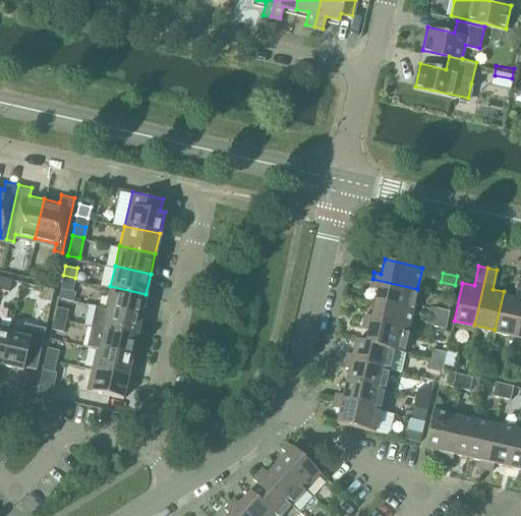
[(0,286),(9,288),(12,277),(0,275),(0,276),(0,286)]
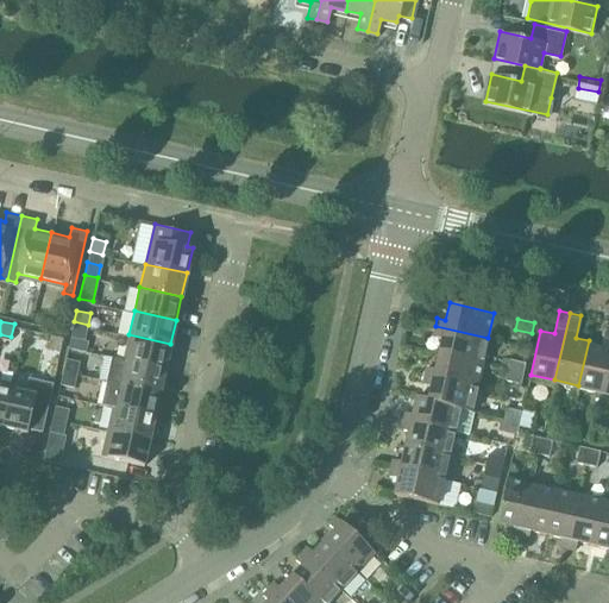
[(70,337),(85,339),(88,325),(74,321),(70,337)]
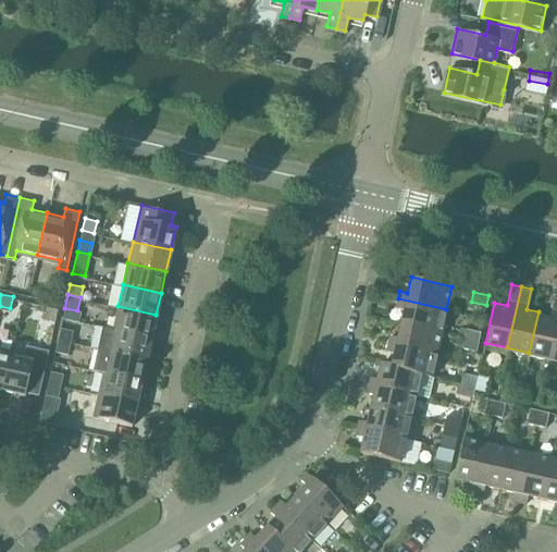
[(551,357),(556,329),(556,295),(554,295),(549,315),(539,311),(529,353),(551,357)]
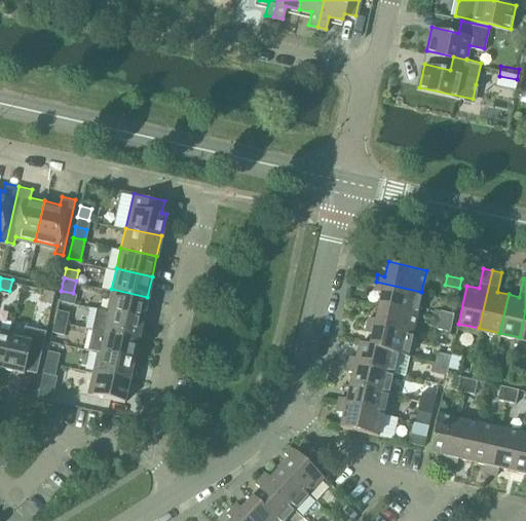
[(378,303),(416,312),(421,292),(376,282),(374,289),(381,290),(378,303)]
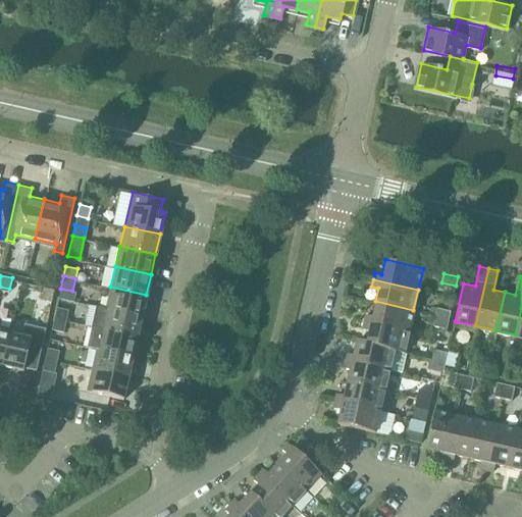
[(55,287),(44,285),(41,297),(52,300),(55,287)]
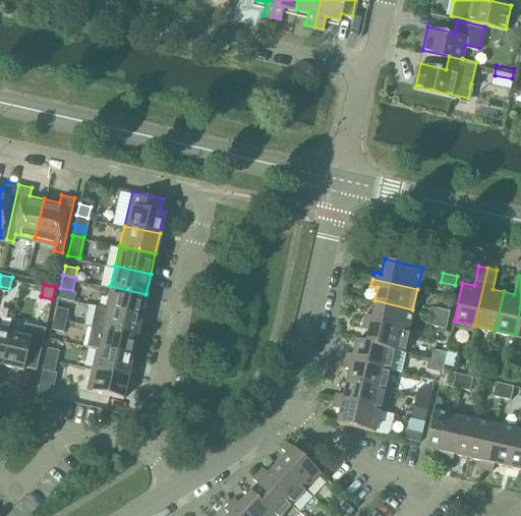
[(106,306),(141,314),(146,294),(110,286),(106,306)]
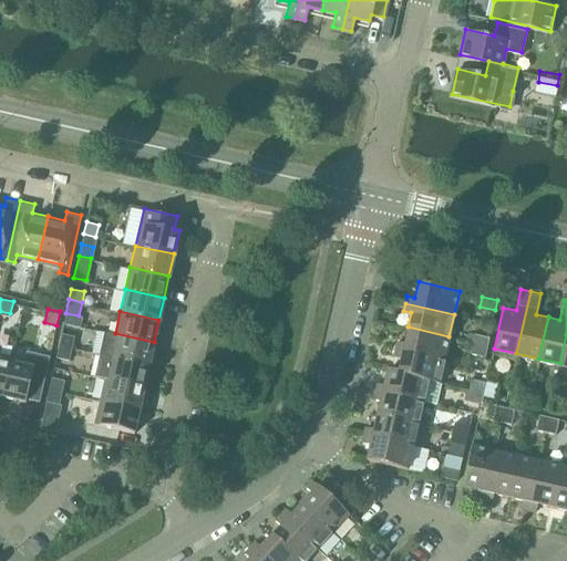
[(395,346),(443,357),(449,336),(408,326),(404,342),(398,340),(395,346)]
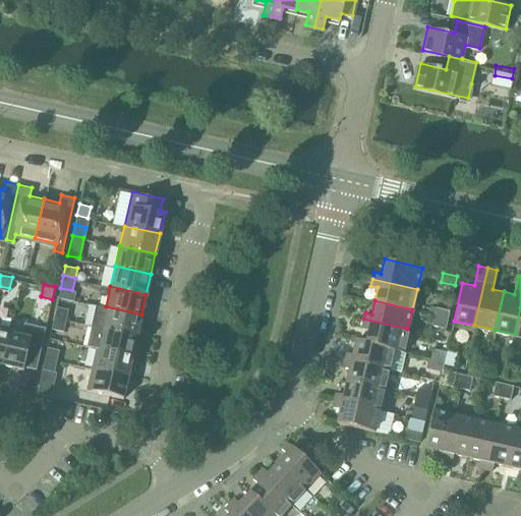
[(450,307),(437,304),(435,313),(448,317),(450,307)]
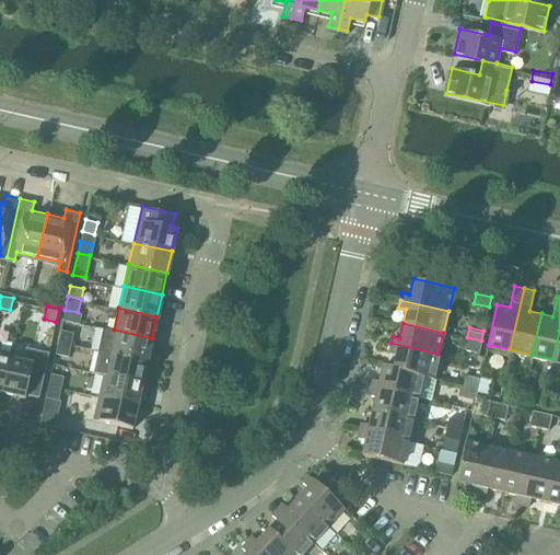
[(73,332),(60,328),(58,339),(71,343),(73,332)]
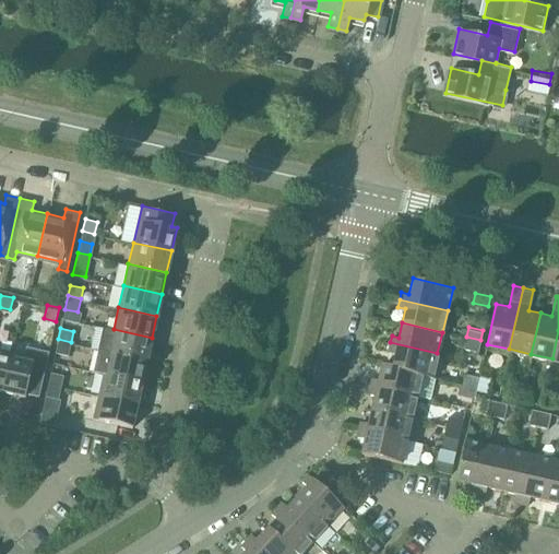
[(97,349),(146,360),(152,338),(114,329),(114,330),(102,328),(97,349)]
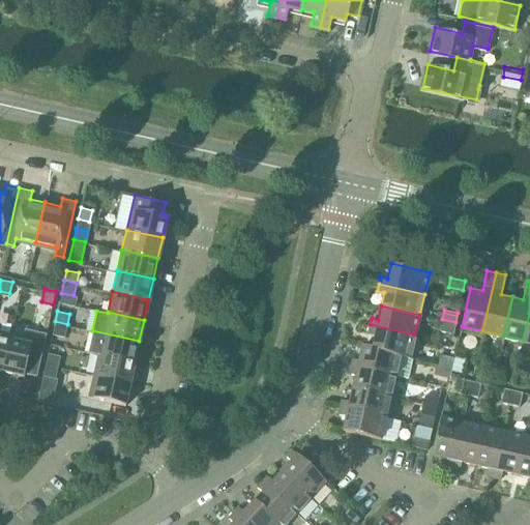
[(440,327),(454,330),(455,322),(442,319),(440,327)]
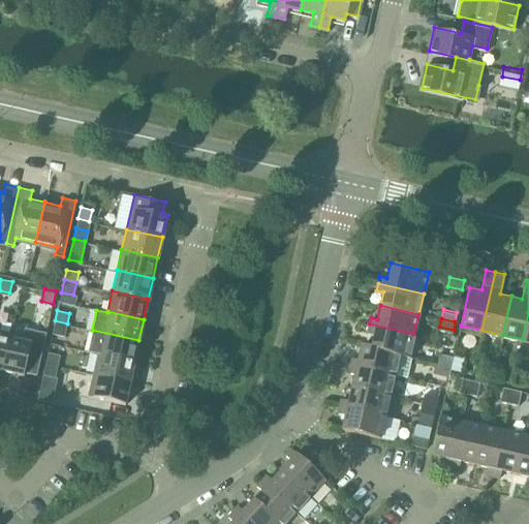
[(0,320),(0,367),(2,368),(10,332),(0,329),(0,321),(0,320)]
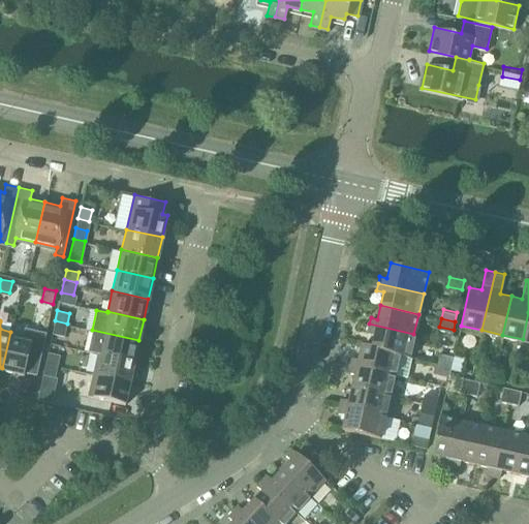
[(53,333),(64,335),(67,324),(55,320),(53,333)]
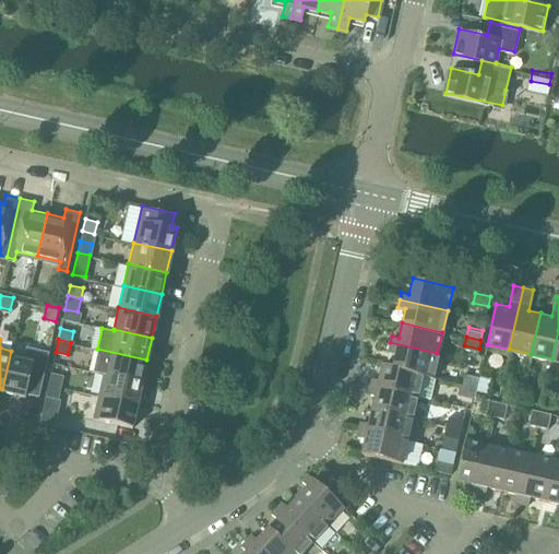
[(13,342),(11,351),(2,389),(24,395),(25,390),(38,393),(48,350),(13,342)]
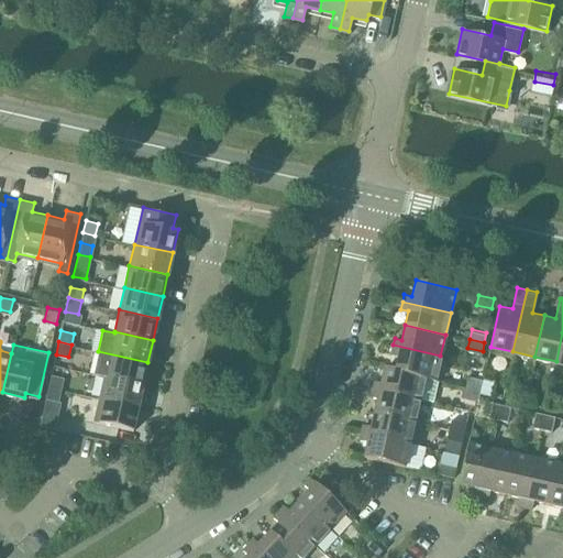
[(426,375),(424,376),(434,380),(440,356),(393,345),(390,353),(398,354),(395,369),(426,375)]
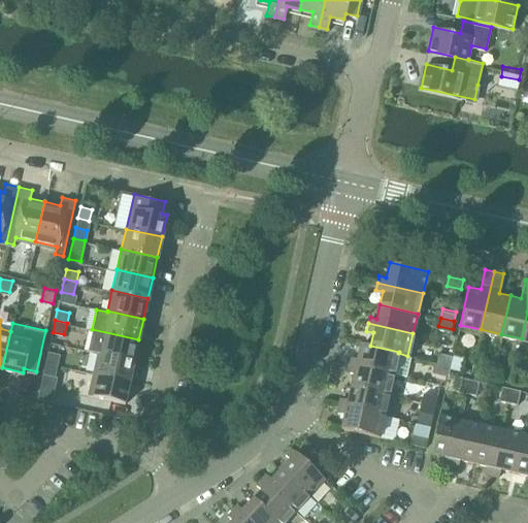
[(138,339),(92,329),(87,350),(98,352),(134,360),(138,339)]
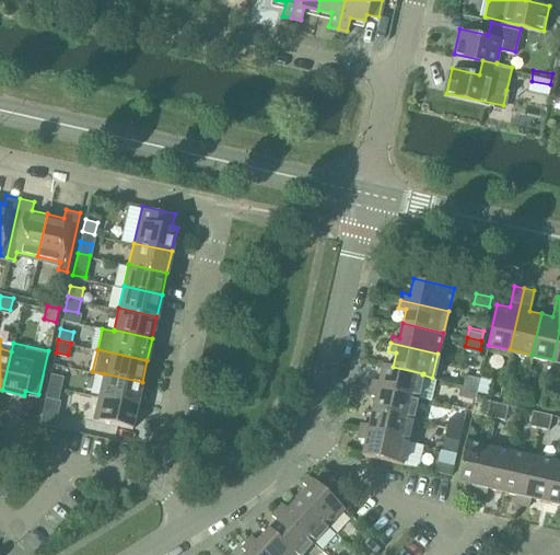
[(393,367),(383,363),(378,379),(371,377),(370,384),(418,395),(422,374),(423,373),(393,367)]
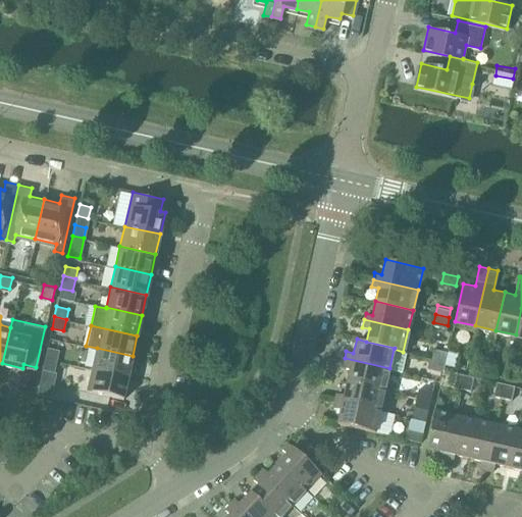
[(46,357),(56,360),(59,350),(48,347),(46,357)]
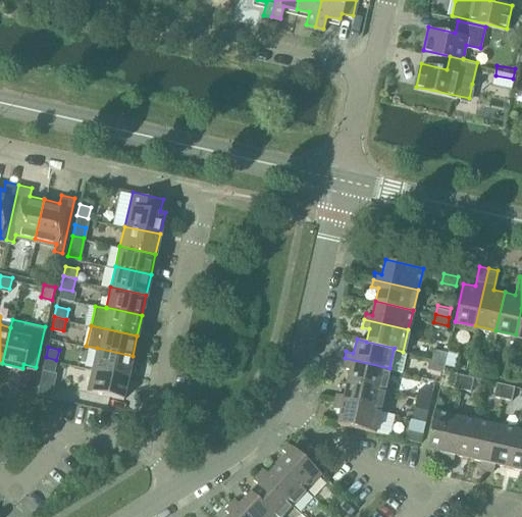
[(92,368),(127,376),(133,356),(97,348),(92,368)]
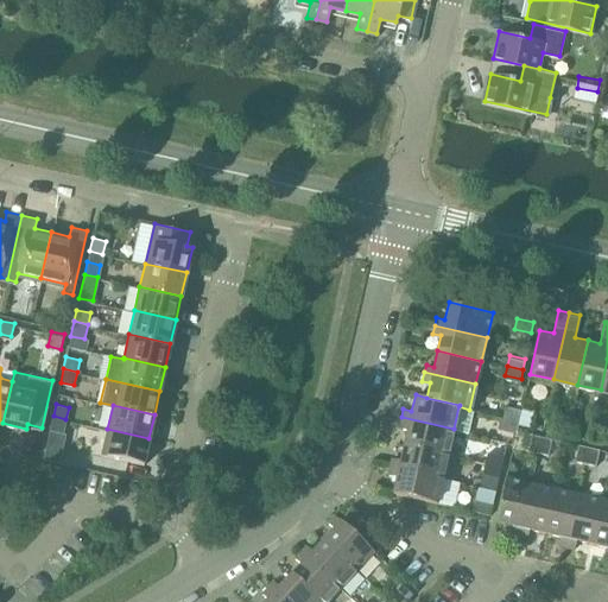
[(521,409),(505,405),(502,416),(519,419),(521,409)]
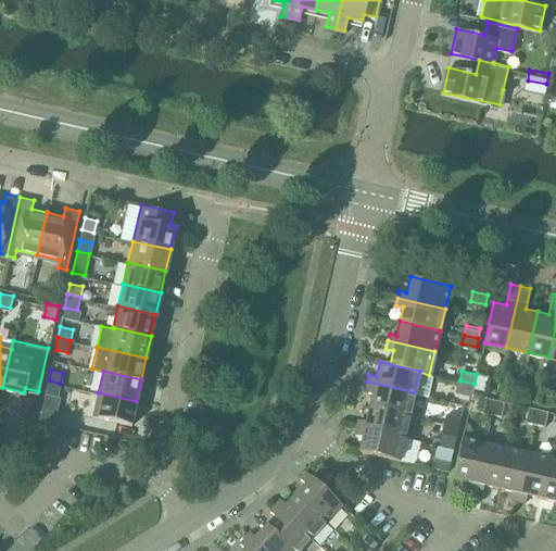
[(60,384),(49,380),(46,391),(58,395),(60,384)]
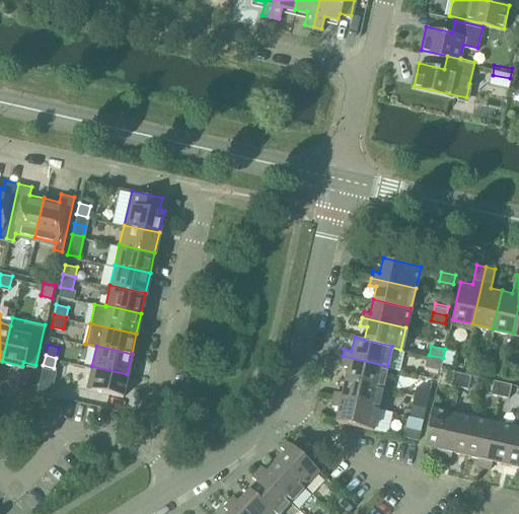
[(428,363),(441,366),(443,358),(429,355),(428,363)]
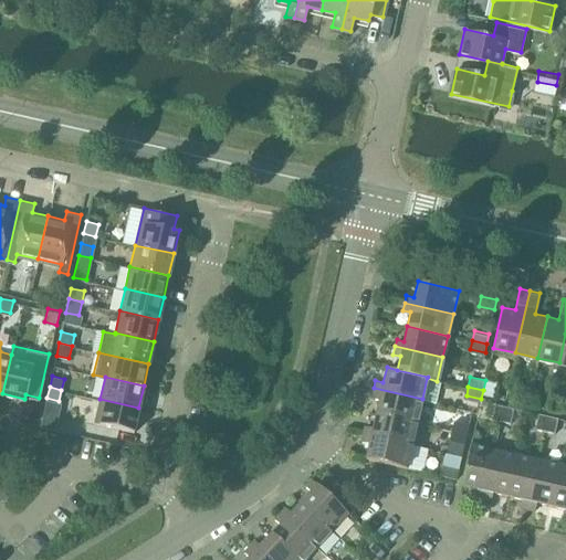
[(376,411),(417,421),(422,399),(374,388),(371,395),(379,398),(376,411)]
